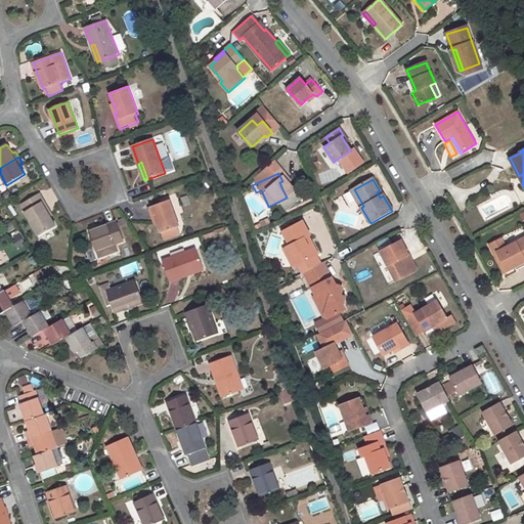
[(363,206),(354,189),(351,191),(361,208),(363,206)]
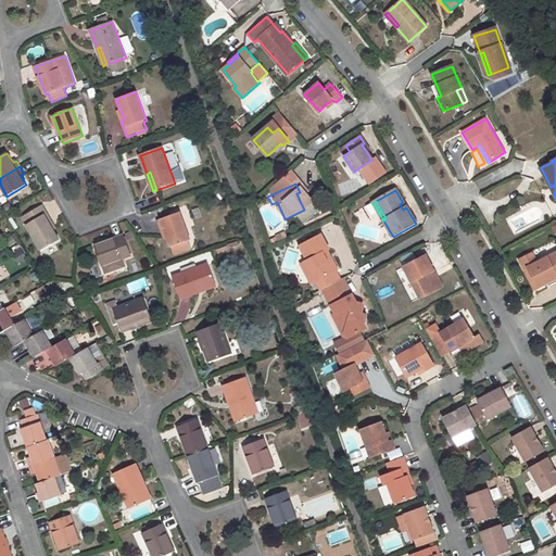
[(272,204),(268,205),(275,219),(283,216),(277,202),(272,204)]
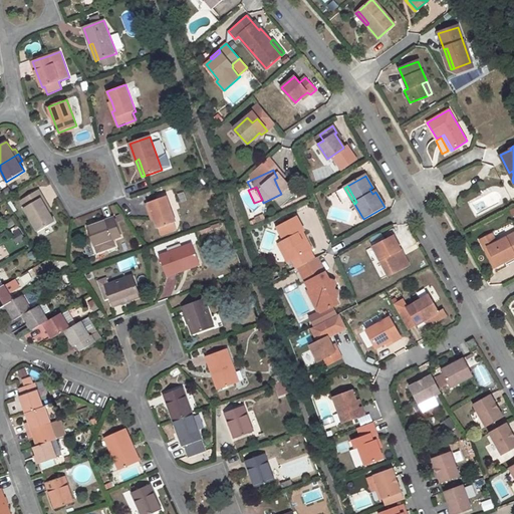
[(27,207),(24,208),(39,232),(54,223),(49,214),(40,199),(43,198),(39,190),(23,200),(27,207)]
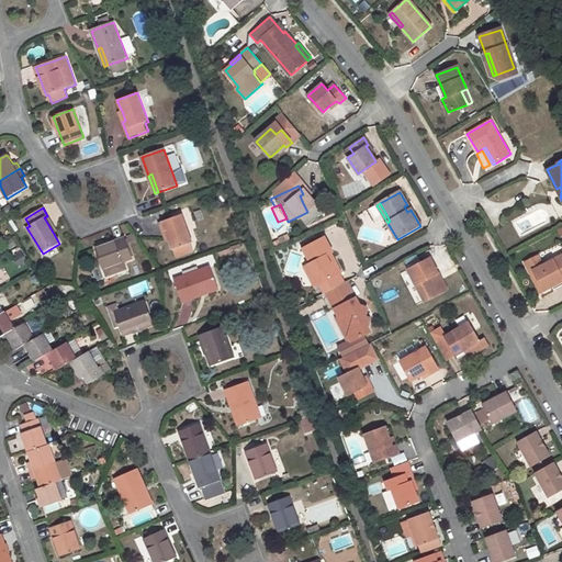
[(181,215),(158,223),(160,229),(164,228),(171,251),(173,250),(176,259),(193,253),(191,245),(192,244),(181,215)]
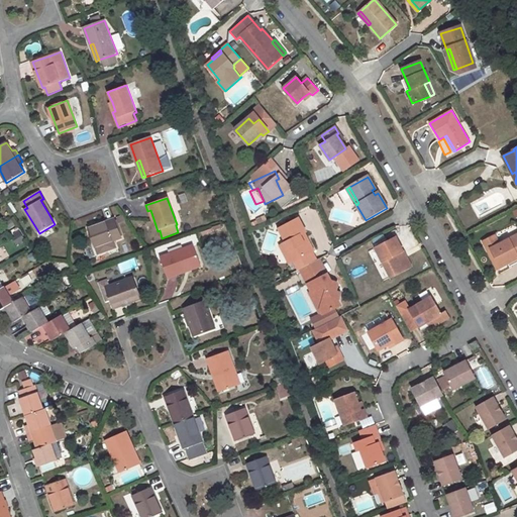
[(43,199),(40,200),(49,215),(53,213),(43,199)]
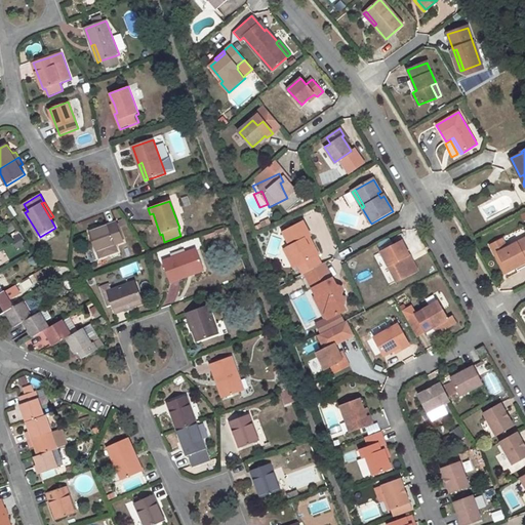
[(311,236),(304,221),(284,231),(283,232),(290,246),(288,247),(291,255),(293,254),(298,265),(319,254),(313,243),(309,246),(306,239),(310,236),(311,236)]
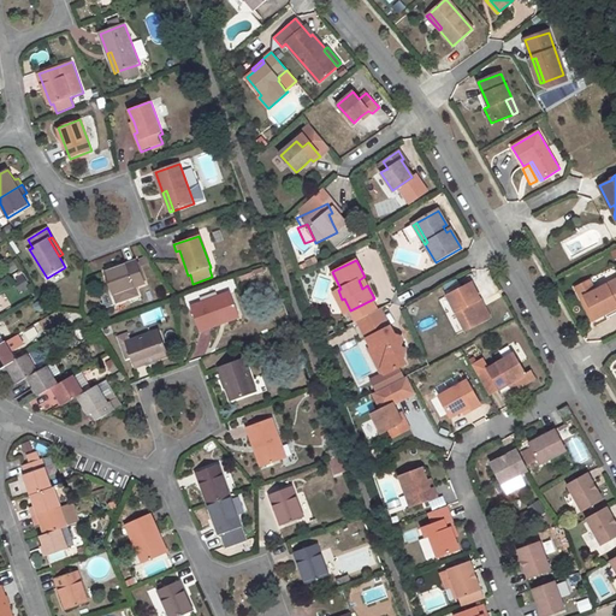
[(136,261),(106,273),(113,295),(114,295),(117,303),(137,296),(135,288),(144,284),(136,261)]
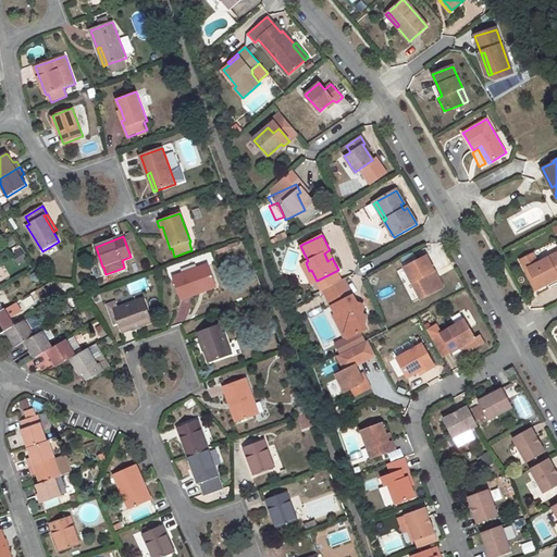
[(231,246),(221,249),(223,256),(234,251),(231,246)]
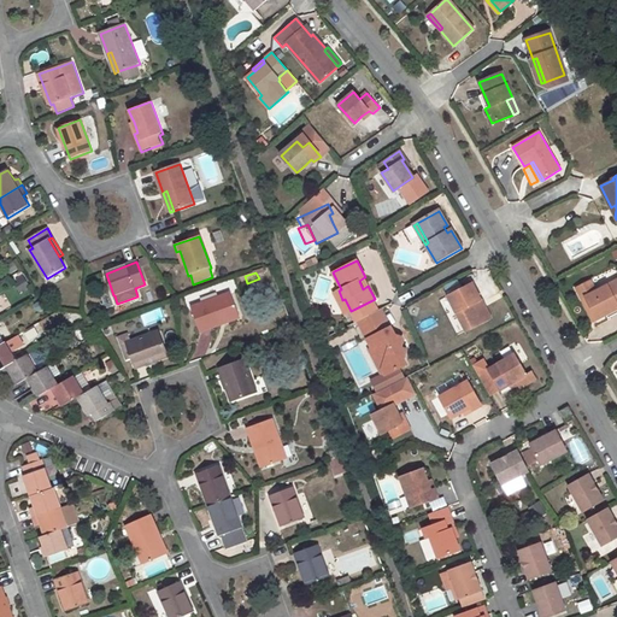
[(587,297),(599,319),(607,315),(616,309),(616,281),(598,292),(592,281),(579,288),(583,299),(587,297)]
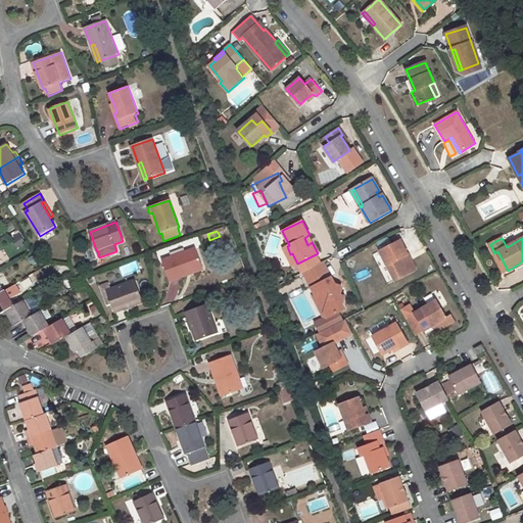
[(401,240),(380,250),(395,280),(414,272),(410,264),(413,263),(401,240)]
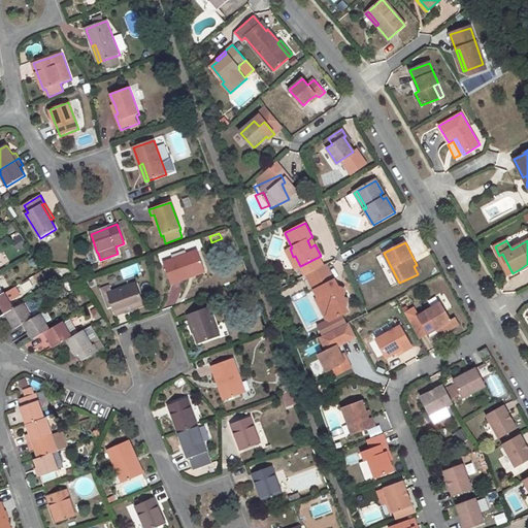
[(282,253),(291,271),(300,266),(295,256),(293,257),(290,249),(282,253)]
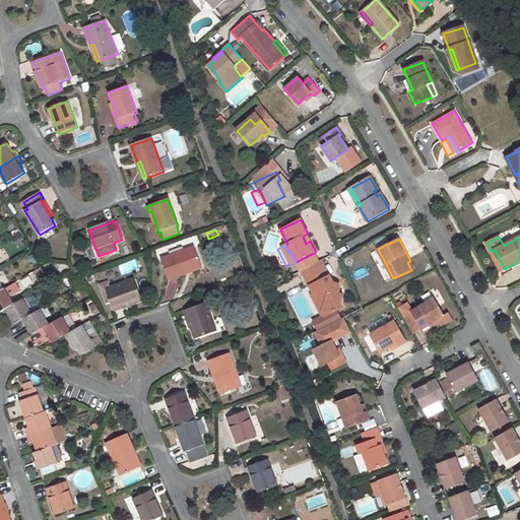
[(195,247),(161,259),(169,280),(187,273),(186,270),(202,264),(195,247)]
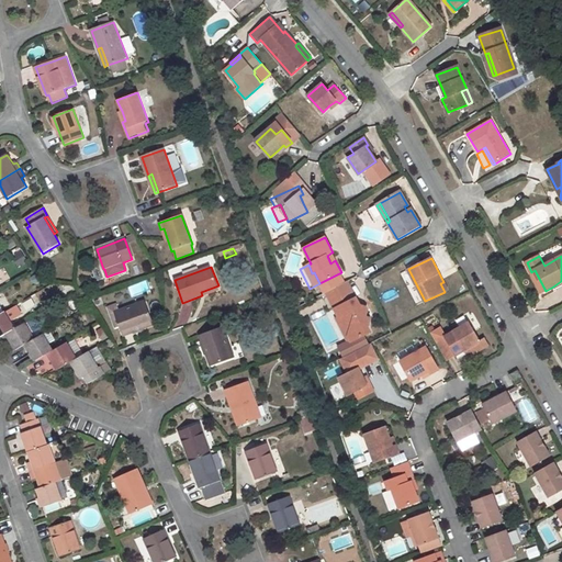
[(546,291),(535,271),(531,272),(542,292),(546,291)]
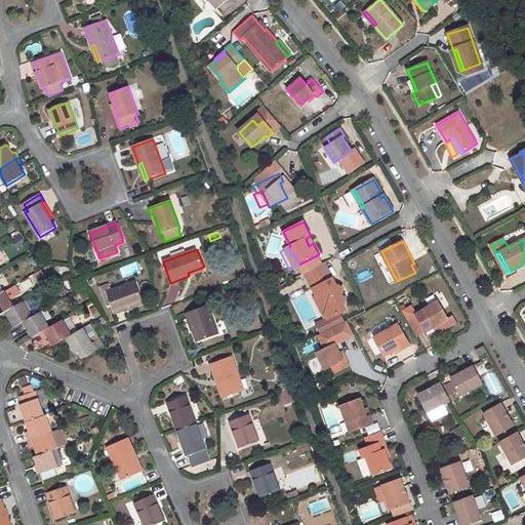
[(329,272),(325,263),(307,273),(311,282),(329,272)]
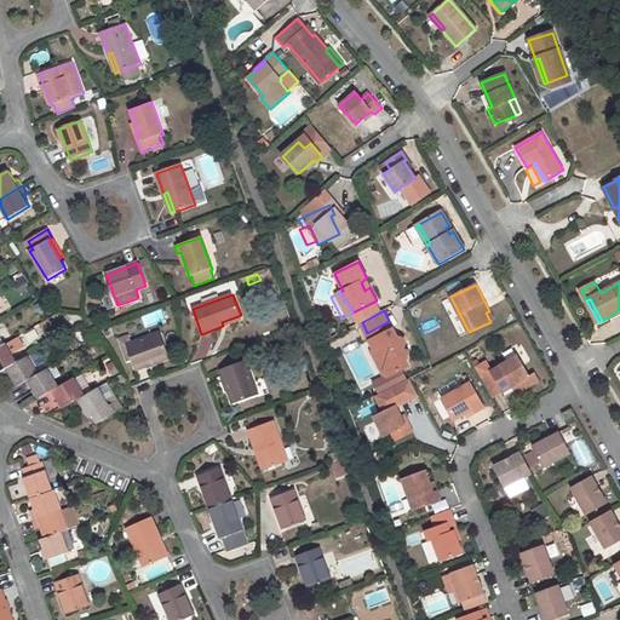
[(241,315),(222,322),(223,326),(242,319),(241,315)]
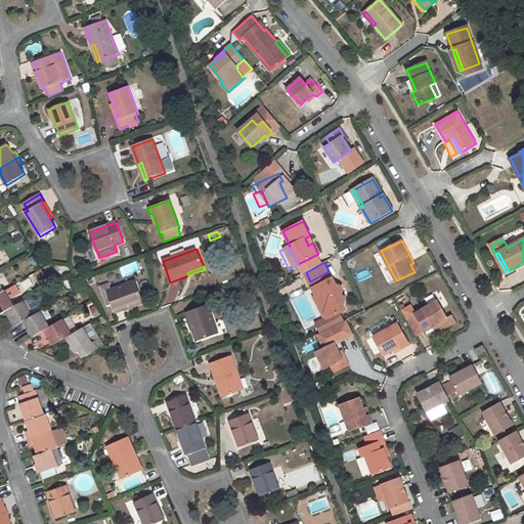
[(310,281),(322,303),(330,305),(328,313),(330,317),(346,309),(345,305),(347,297),(342,295),(344,289),(343,286),(336,284),(329,271),(310,281)]
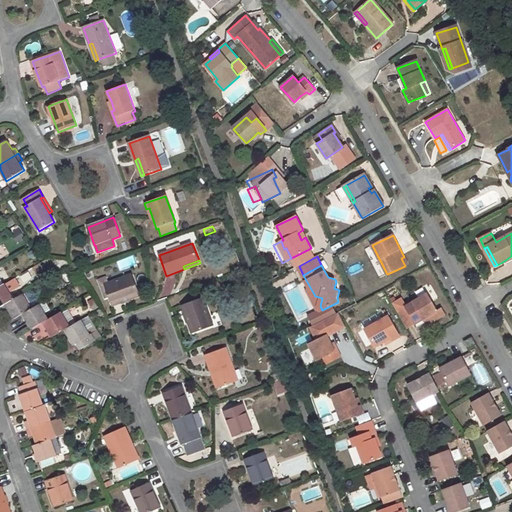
[(129,300),(139,297),(131,276),(109,284),(107,279),(99,282),(106,300),(111,298),(114,306),(122,303),(129,300)]
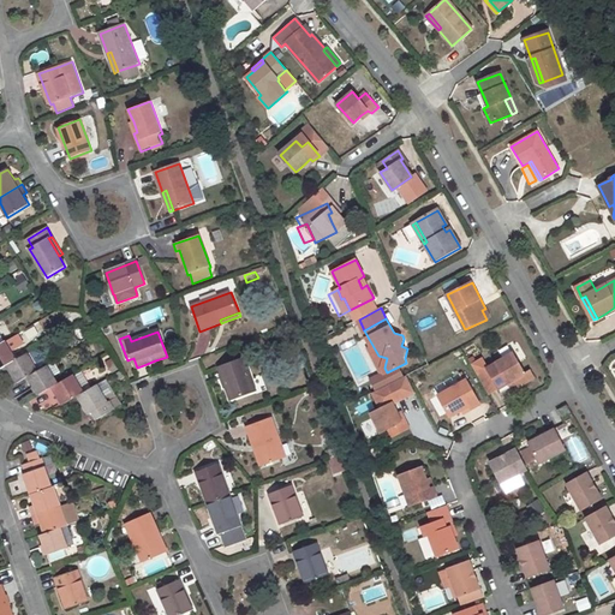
[(5,342),(0,345),(0,370),(3,369),(17,360),(6,342),(5,342)]
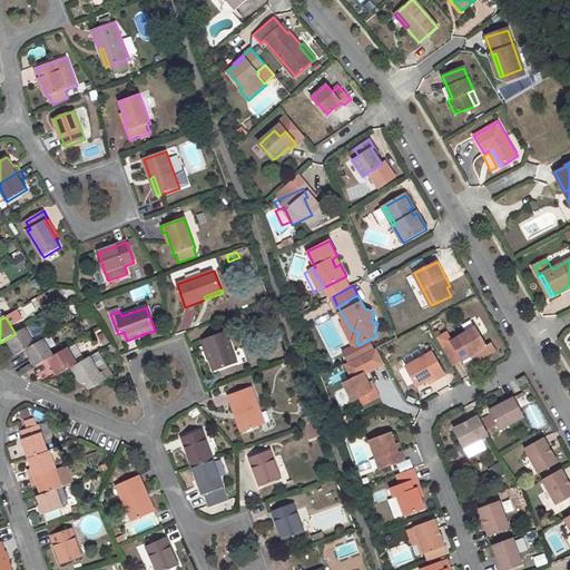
[(16,334),(2,342),(7,349),(11,346),(17,356),(27,350),(45,340),(35,323),(16,334)]
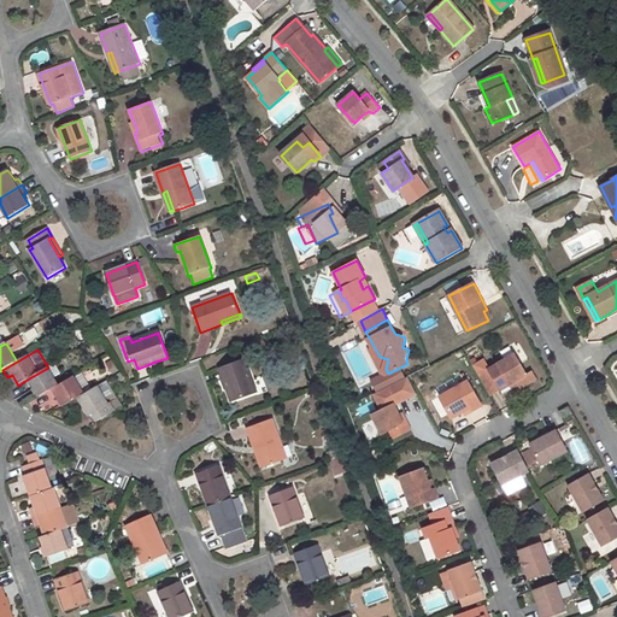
[(511,388),(509,386),(516,381),(518,385),(521,388),(536,380),(532,371),(527,375),(515,354),(488,369),(489,370),(501,393),(511,388)]
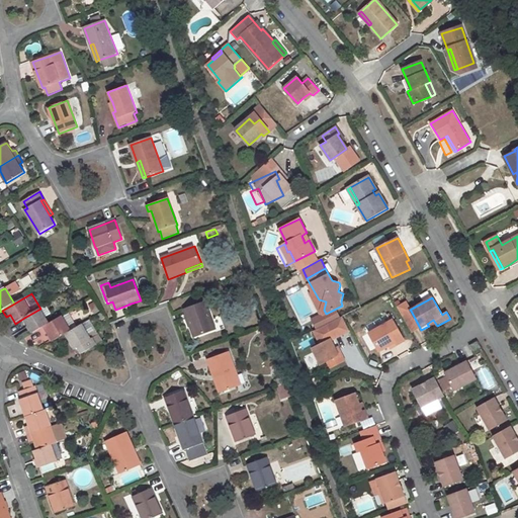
[(206,303),(186,310),(189,319),(192,327),(195,337),(217,329),(206,303)]
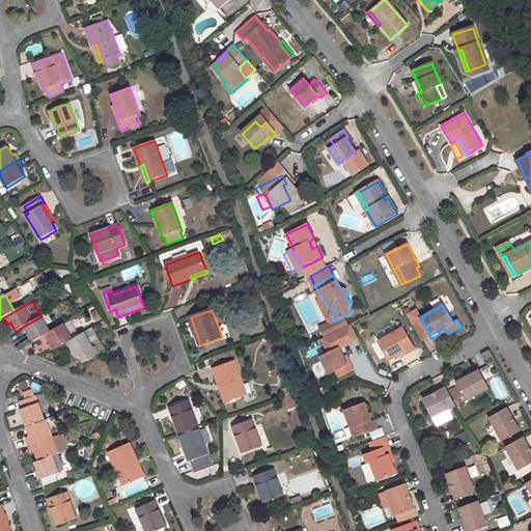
[(42,316),(25,326),(34,341),(43,336),(51,332),(47,325),(52,322),(47,313),(42,316)]
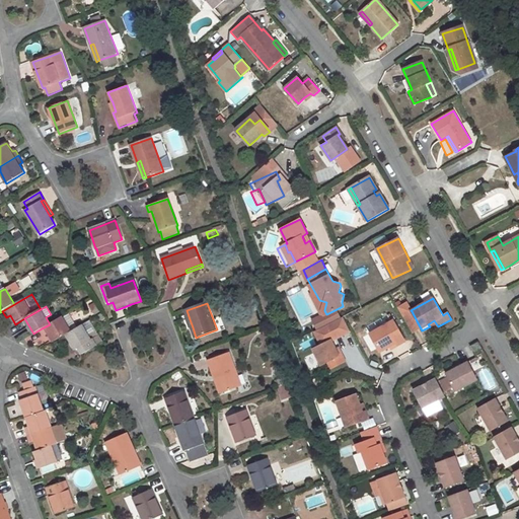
[(356,309),(344,316),(347,322),(359,315),(356,309)]
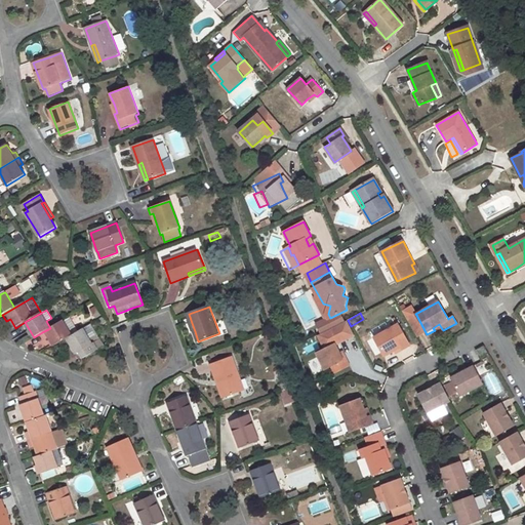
[(427,334),(416,315),(408,320),(419,338),(427,334)]
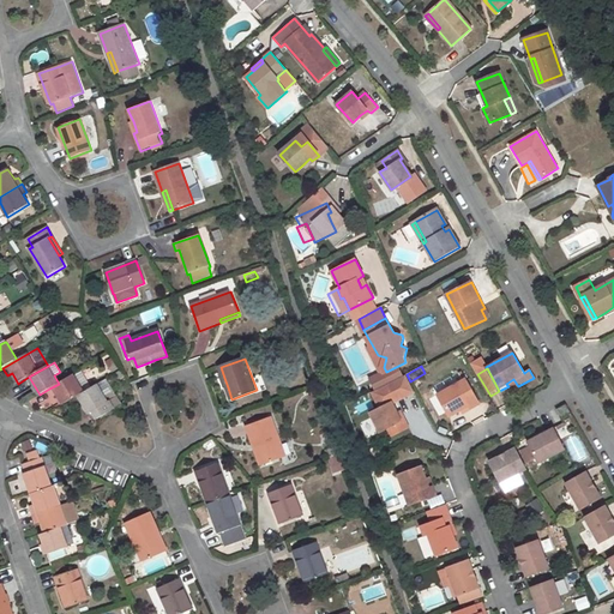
[(59,384),(49,389),(54,398),(59,395),(64,404),(79,396),(85,392),(74,374),(59,384)]
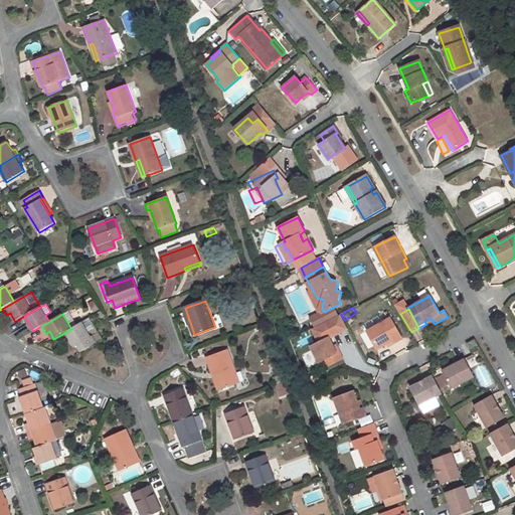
[(71,329),(66,332),(75,347),(78,345),(82,352),(103,340),(90,318),(71,329)]
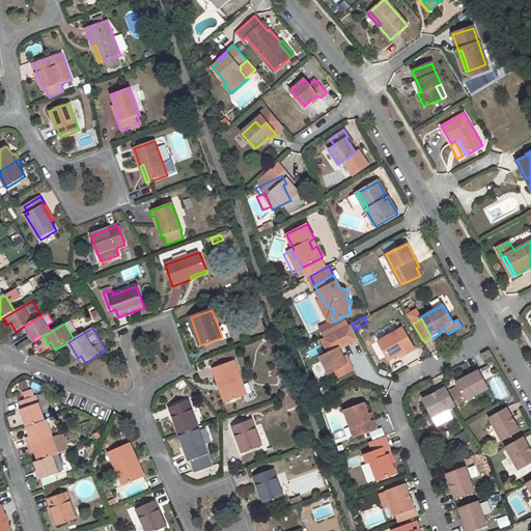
[(379,341),(386,355),(394,357),(398,355),(404,351),(407,354),(414,350),(401,329),(379,341)]
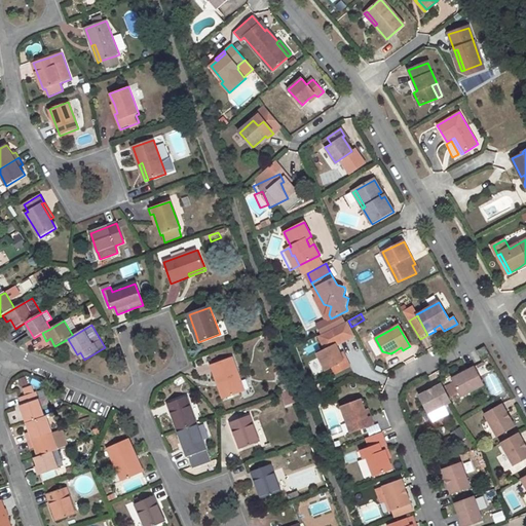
[(317,354),(326,370),(332,367),(336,373),(350,366),(347,359),(344,361),(340,353),(336,345),(317,354)]
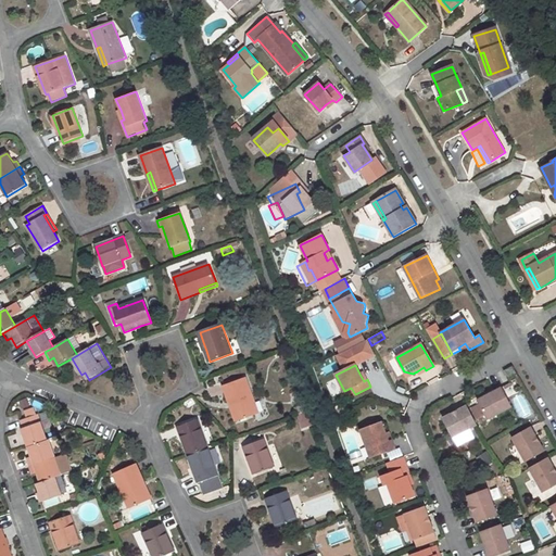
[(504,371),(509,381),(518,376),(513,366),(504,371)]
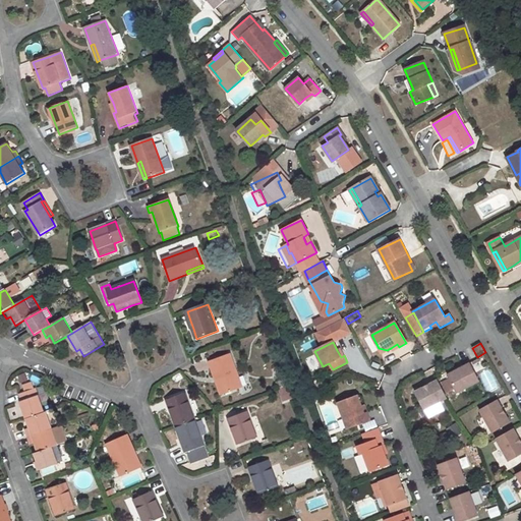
[(230,354),(209,362),(215,379),(219,378),(225,394),(242,388),(230,354)]
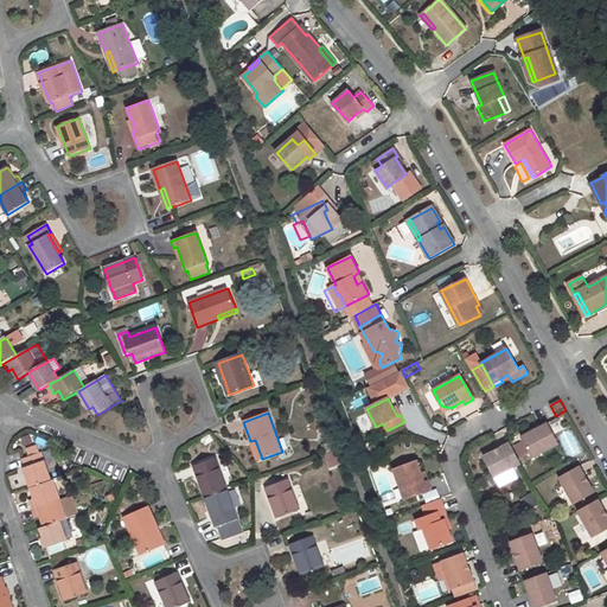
[(371,429),(368,417),(358,420),(360,432),(371,429)]
